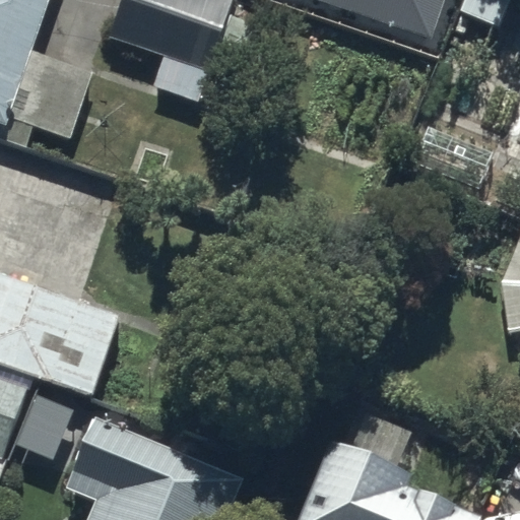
[(48,0),(0,0),(0,123),(5,125),(7,119),(30,51),(48,0)]
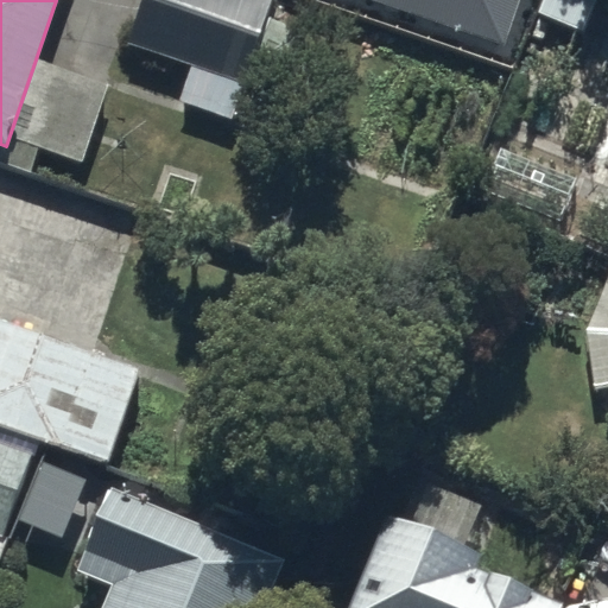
[(270,0),(140,0),(126,42),(242,81),(251,57),(265,17),(270,0)]
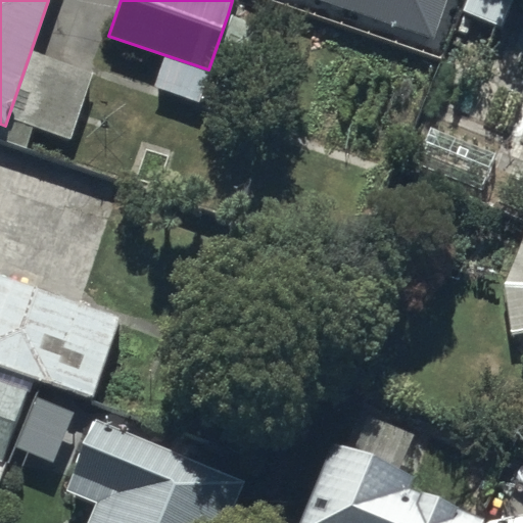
[(466,0),(462,11),(500,25),(509,0),(466,0)]
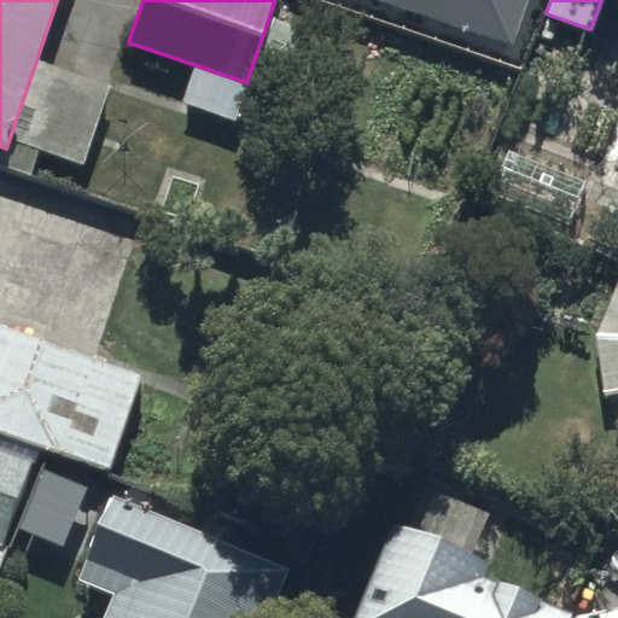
[(303,30),(269,17),(255,58),(290,70),(303,30)]
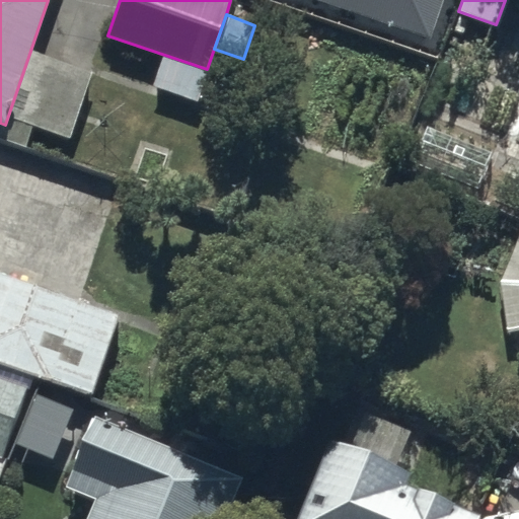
[(91,71),(30,51),(7,119),(69,139),(91,71)]
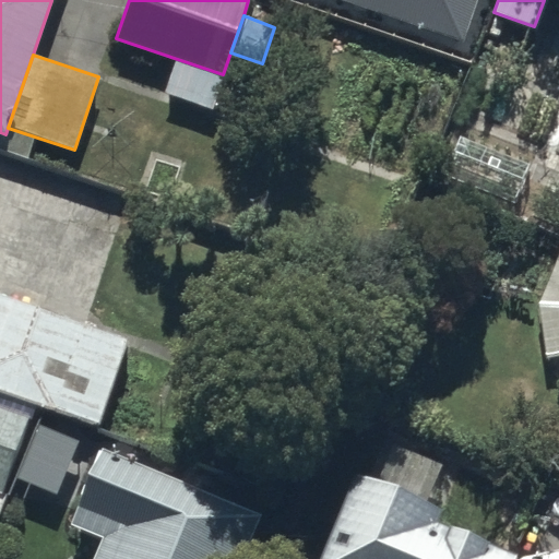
[(530,163),(458,137),(442,176),(515,202),(530,163)]
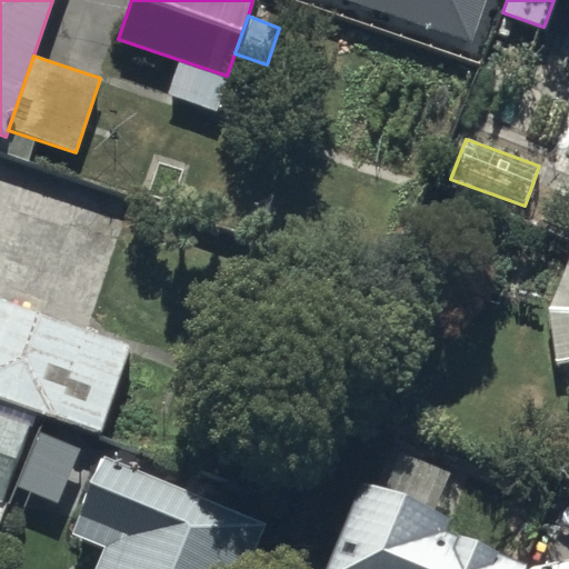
[(128,345),(0,300),(0,397),(98,431),(128,345)]
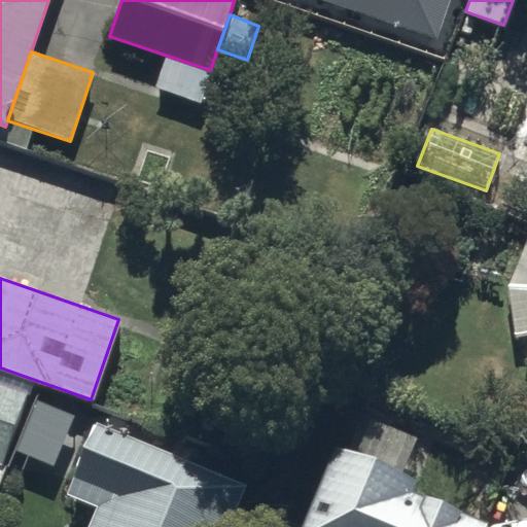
[(0,464),(26,391),(0,381),(0,464)]
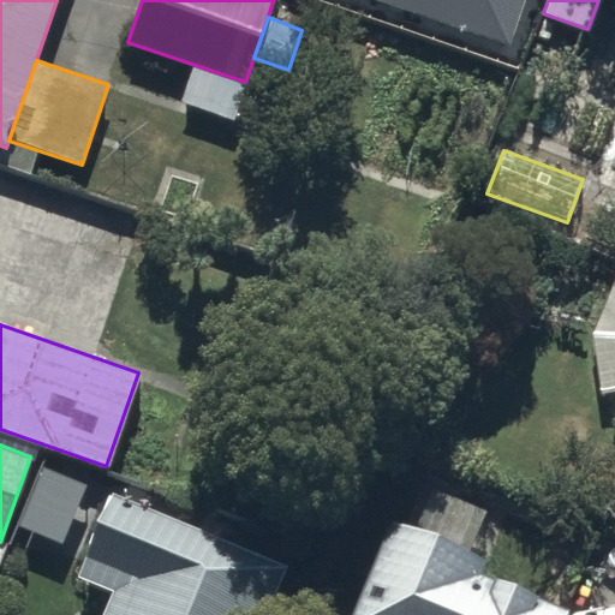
[(264,614),(286,566),(108,491),(73,574),(112,590),(101,614),(264,614)]
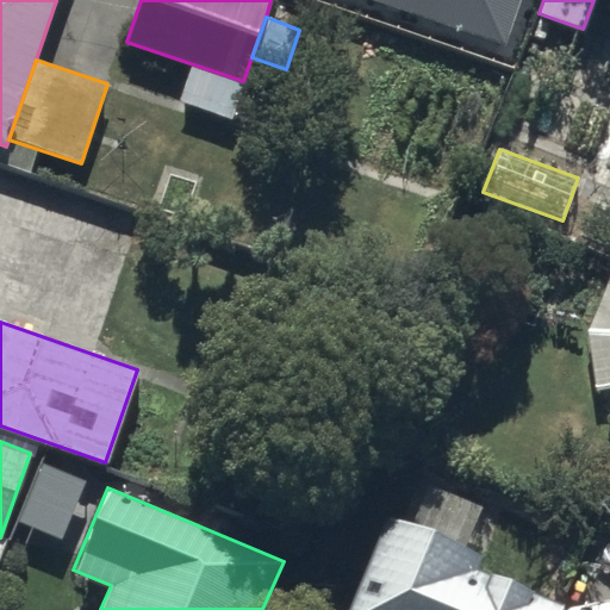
[(477,555),(379,516),(340,609),(558,609),(560,605),(471,570),(477,555)]
